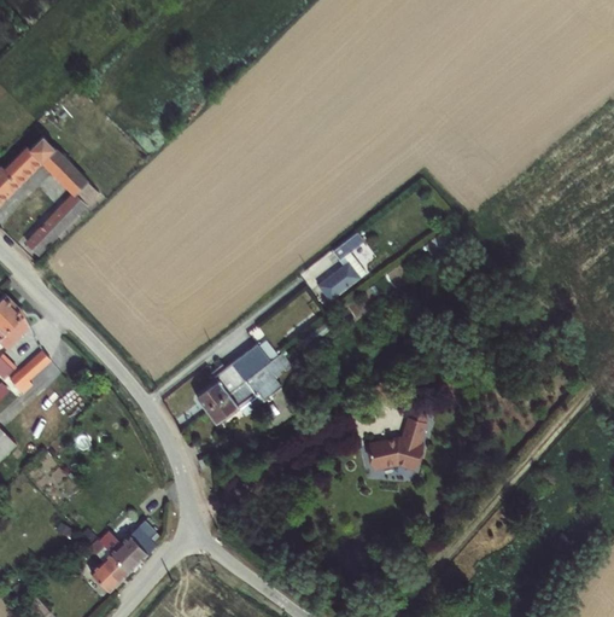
[(100,193),(45,135),(33,147),(28,143),(0,168),(0,202),(44,159),(75,192),(25,239),(39,252),(100,193)]
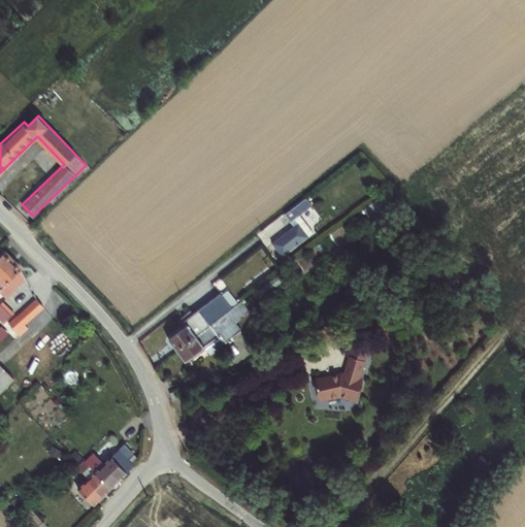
[(314,231),(304,219),(300,213),(310,205),(304,198),(285,215),(294,227),(273,243),(283,256),(314,231)]
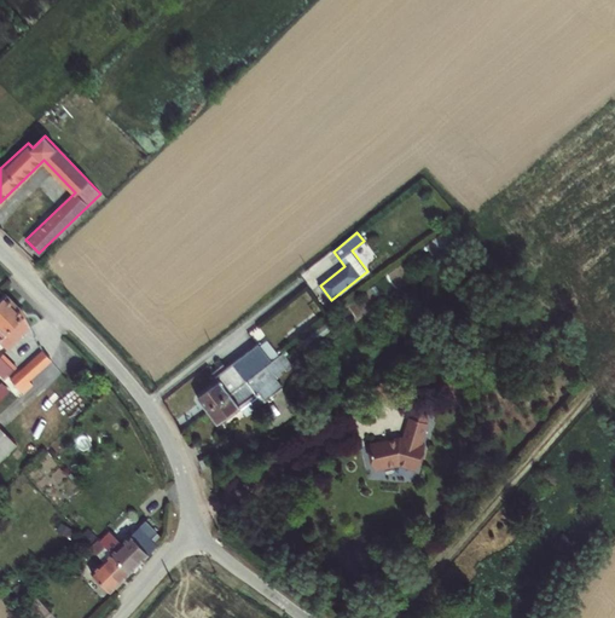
[(9,351),(33,327),(27,317),(7,298),(0,304),(0,342),(9,351)]
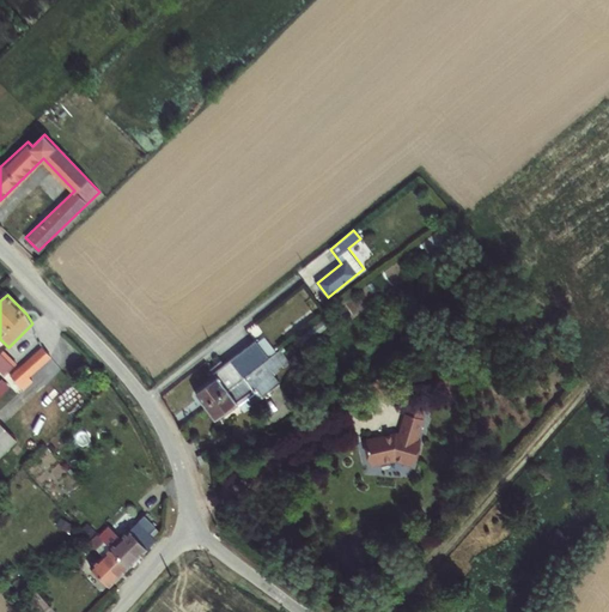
[(299,346),(326,327),(320,320),(293,339),(299,346)]
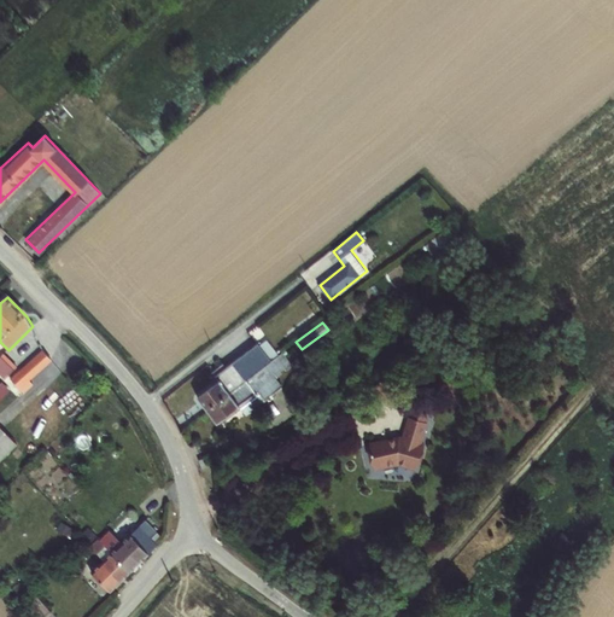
[(199,399),(208,411),(246,382),(272,362),(258,344),(216,376),(220,382),(199,399)]
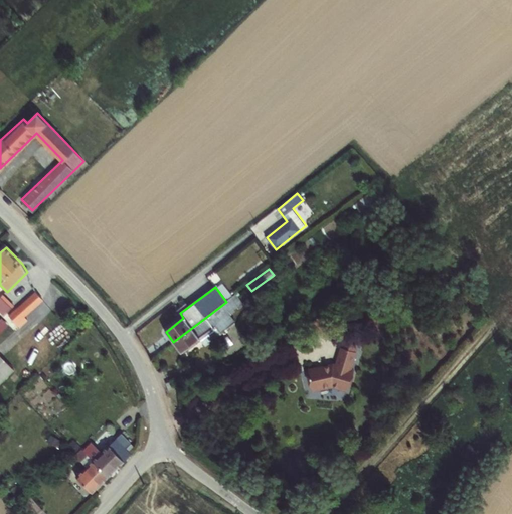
[(20,327),(27,320),(24,316),(44,300),(37,292),(10,316),(20,327)]
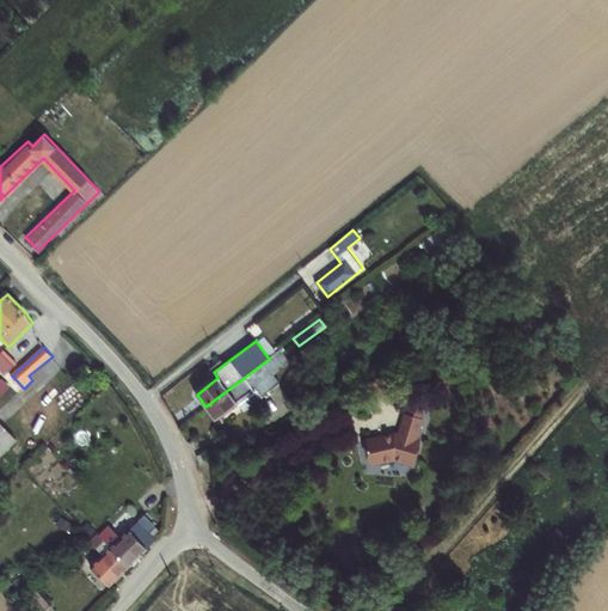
[(4,350),(0,353),(0,367),(2,365),(8,373),(17,365),(4,350)]
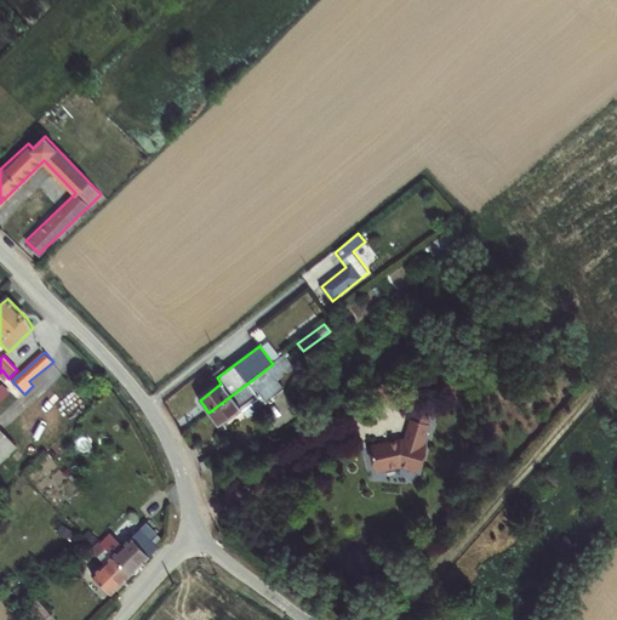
[(247,384),(263,404),(284,390),(275,379),(291,365),(284,356),(273,364),(247,384)]
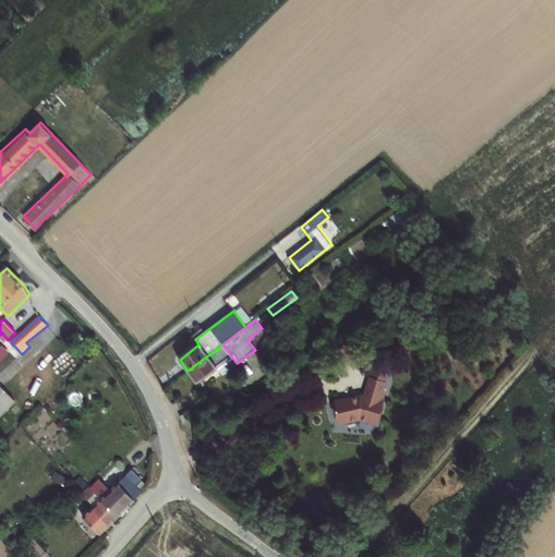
[(222,344),(188,371),(196,382),(216,366),(222,375),(237,363),(222,344)]
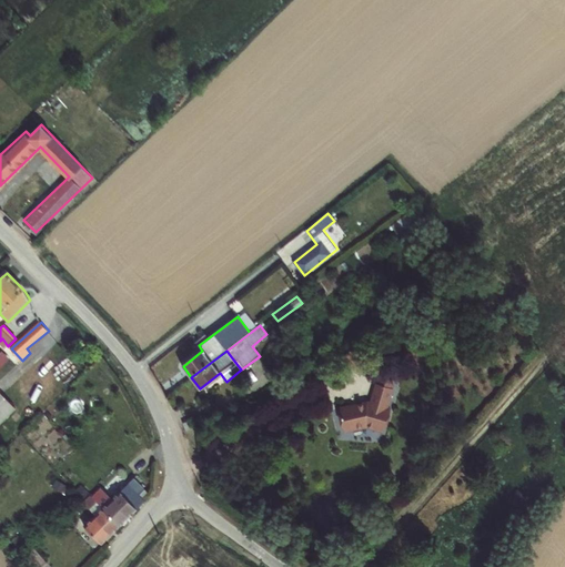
[(344,371),(360,364),(353,351),(339,357),(344,371)]
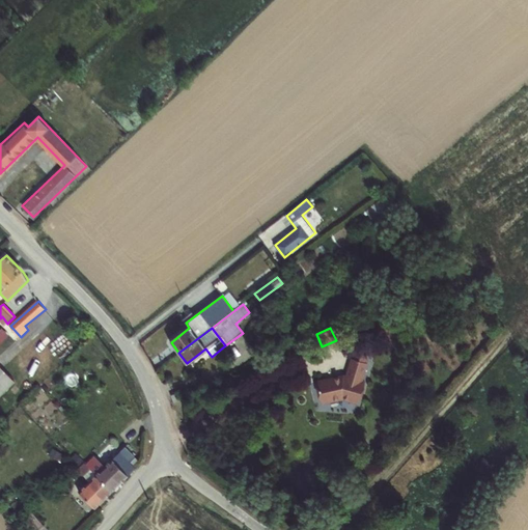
[(352,357),(364,361),(366,353),(354,350),(352,357)]
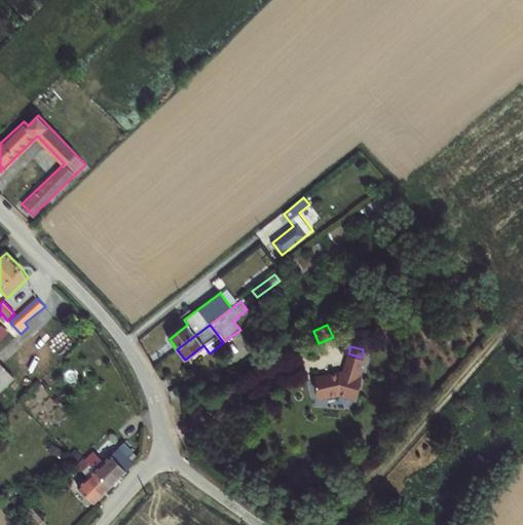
[(342,369),(312,376),(319,398),(339,392),(353,398),(360,377),(357,376),(362,358),(361,358),(348,353),(347,353),(342,369)]
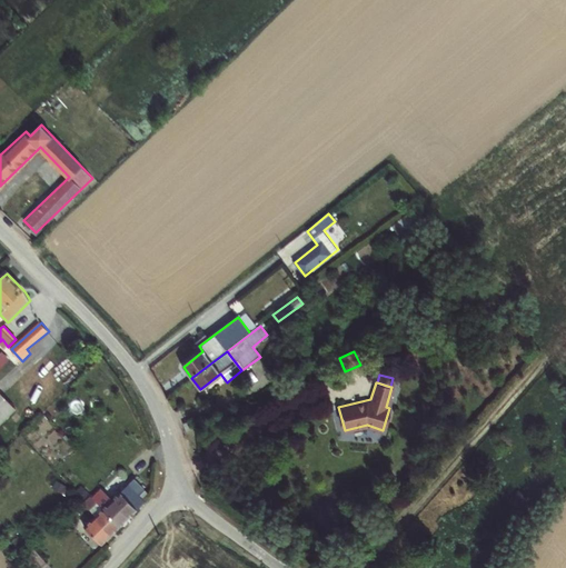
[(0,424),(16,409),(0,391),(0,424)]
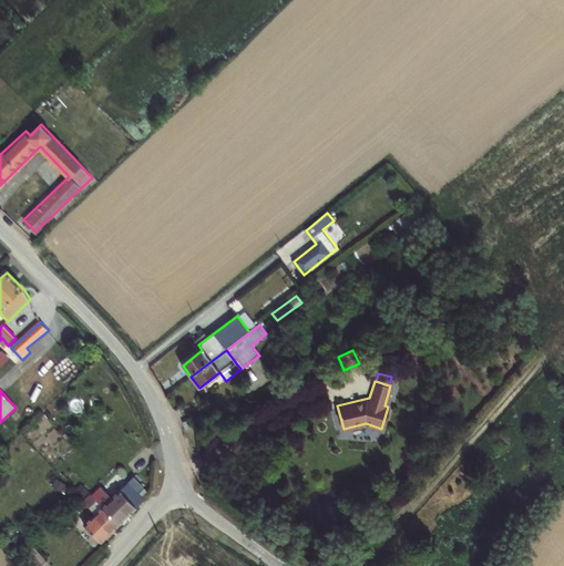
[(93,496),(120,524),(145,500),(139,493),(145,487),(134,476),(111,498),(102,487),(93,496)]
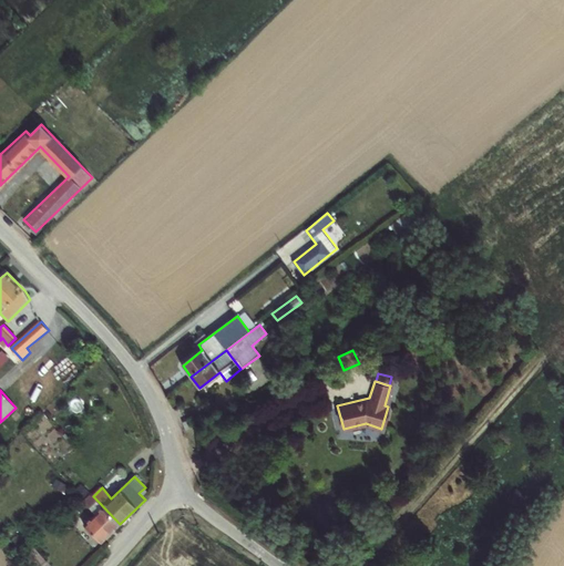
[(93,496),(91,494),(83,500),(86,503),(93,496)]
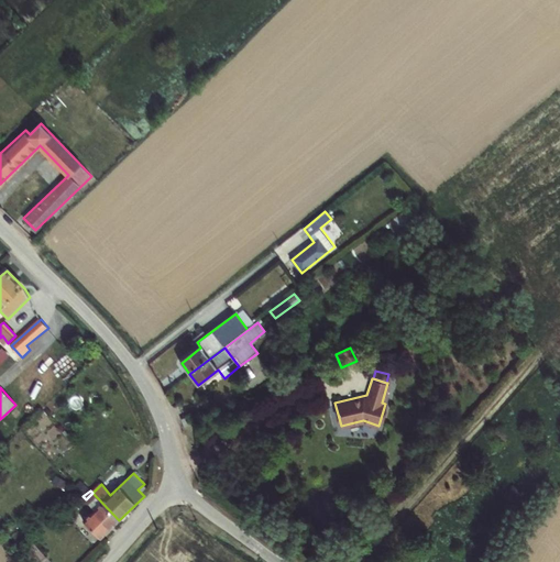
[(86,518),(103,536),(119,520),(92,493),(86,499),(95,509),(86,518)]
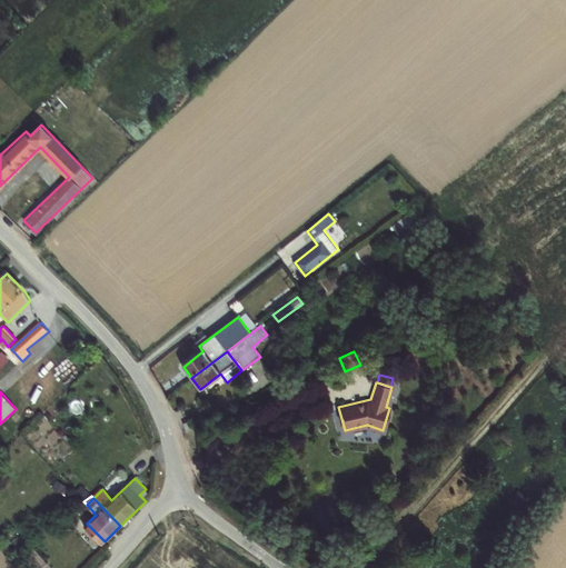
[(105,541),(87,524),(85,526),(102,545),(105,541)]
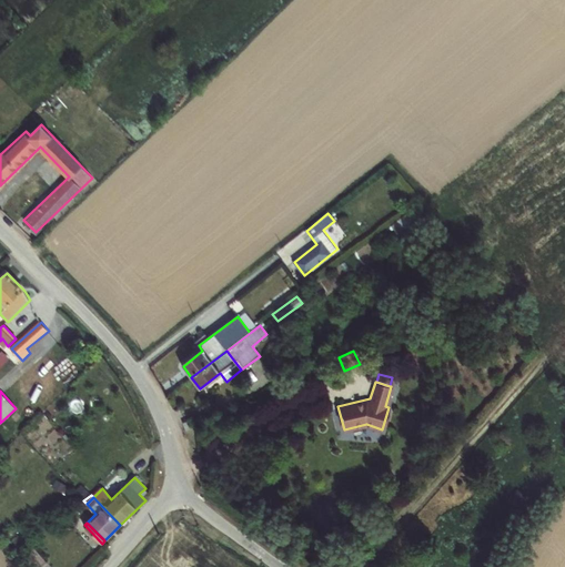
[(32,548),(26,555),(36,566),(39,566),(44,562),(32,548)]
